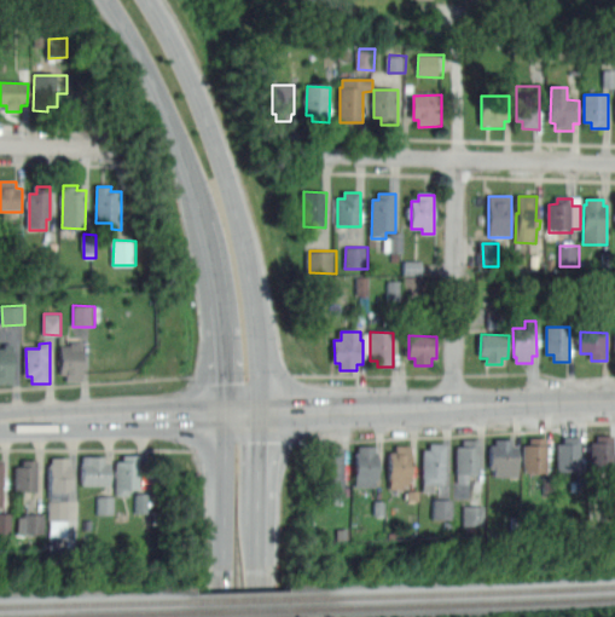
[(83,382),(68,382),(68,376),(62,376),(62,347),(70,347),(70,342),(83,342),(83,382)]
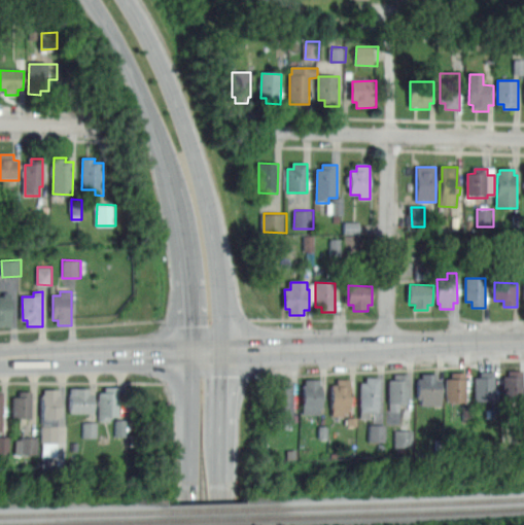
[(11,327),(0,327),(0,298),(4,298),(4,292),(12,292),(11,327)]
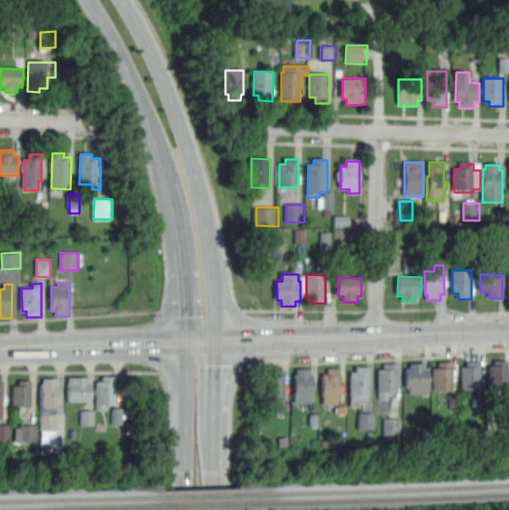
[(508,390),(490,390),(490,366),(495,366),(495,360),(508,360),(508,390)]
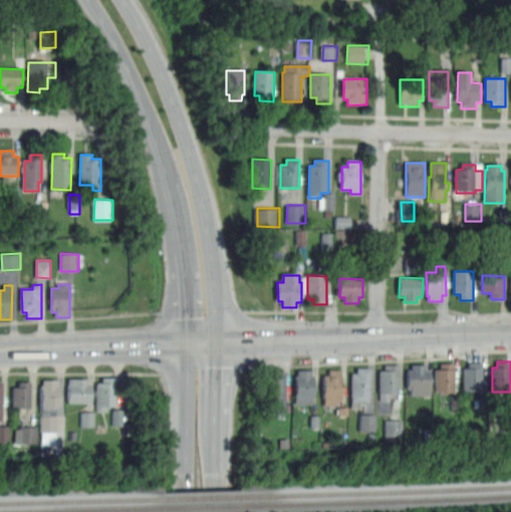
[(464,392),(464,368),(470,368),(469,363),(483,363),(483,392),(464,392)]
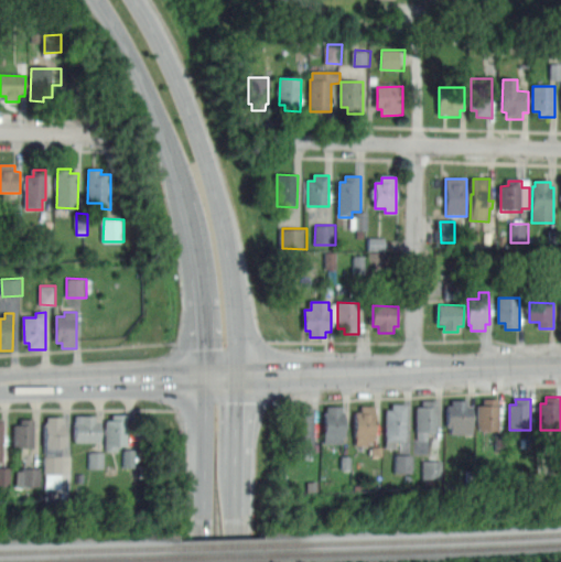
[(499,431),(478,432),(478,406),(484,406),(484,400),(499,400),(499,431)]
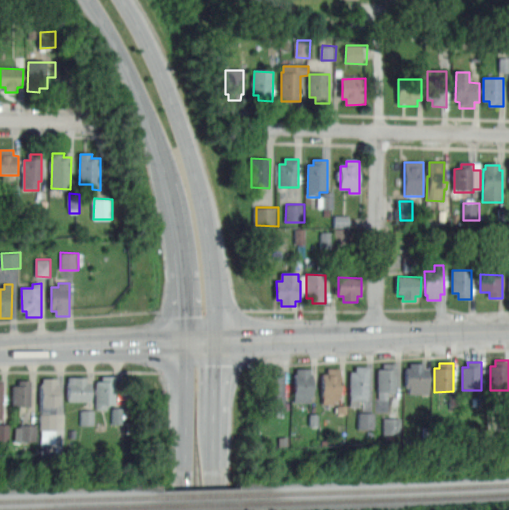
[(398,365),(398,394),(388,394),(388,401),(378,401),(378,369),(385,369),(385,365),(398,365)]
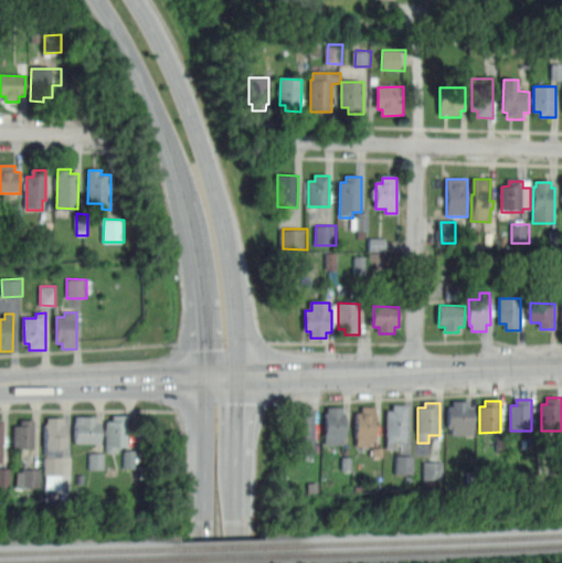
[(473,403),(473,407),(474,407),(474,428),(472,428),(472,436),(452,436),(452,428),(448,428),(448,407),(453,407),(453,403),(473,403)]
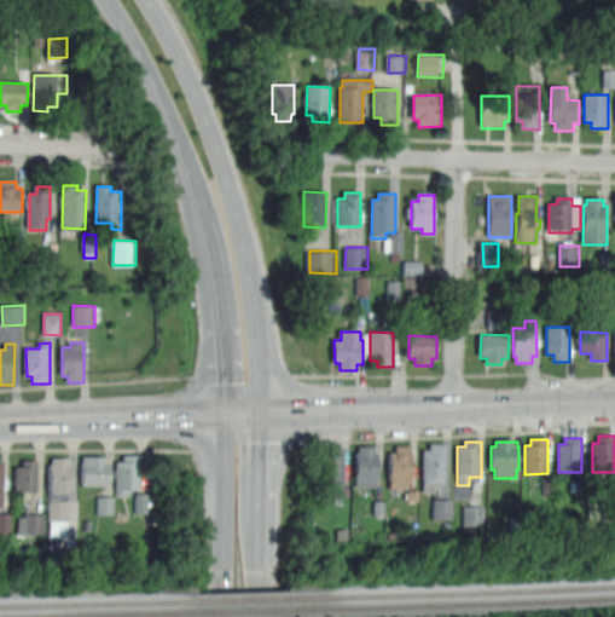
[(424,495),(424,450),(430,450),(430,444),(447,444),(448,480),(445,480),(445,486),(435,486),(435,495),(424,495)]
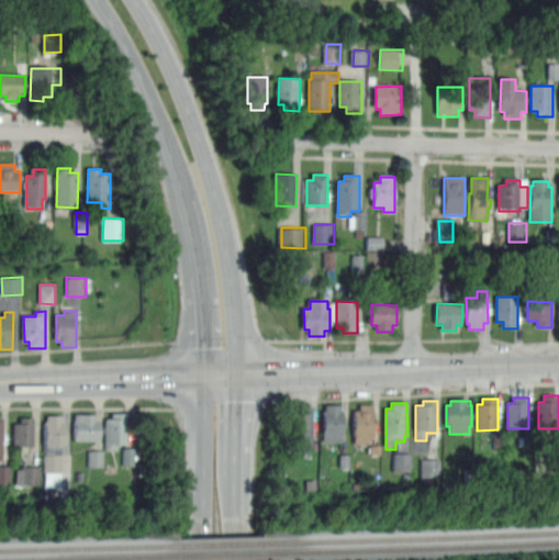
[(342,444),(323,444),(324,411),(326,411),(326,405),(345,405),(344,437),(342,437),(342,444)]
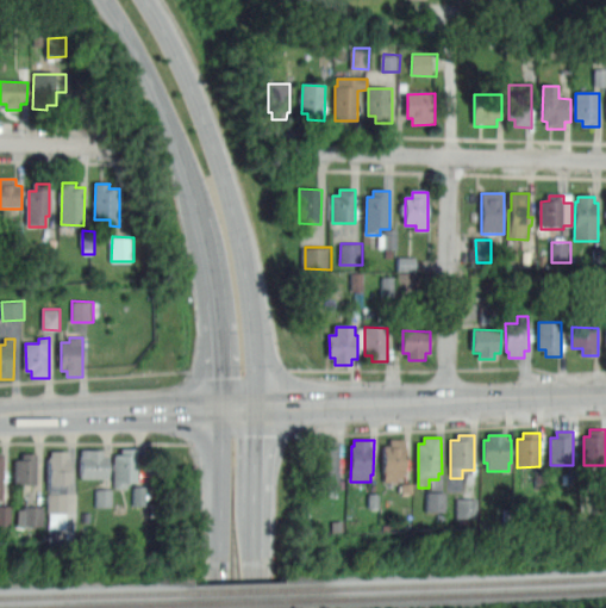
[(398,484),(385,483),(386,475),(385,475),(386,447),(392,447),(392,440),(407,441),(406,472),(404,471),(404,482),(398,481),(398,484)]
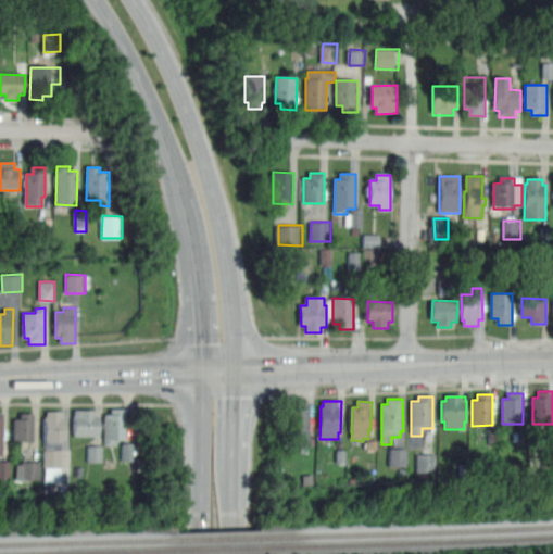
[(310,448),(289,448),(289,407),(296,408),(296,403),(311,403),(310,448)]
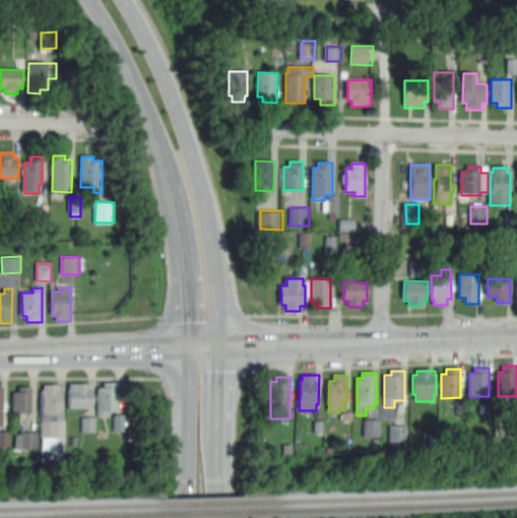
[(110,416),(99,416),(99,388),(104,387),(104,382),(118,382),(119,412),(110,412),(110,416)]
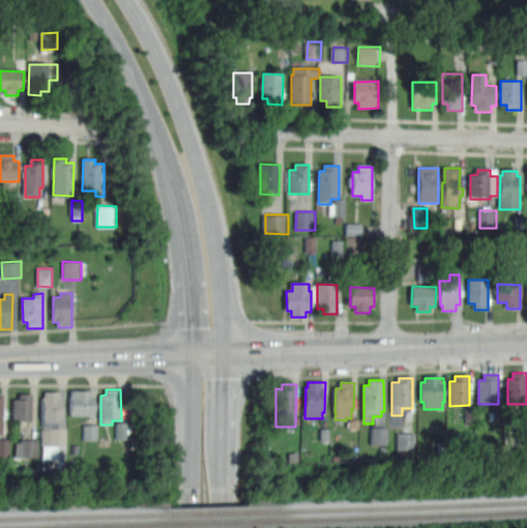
[(94,416),(70,416),(71,391),(91,391),(91,397),(95,397),(94,416)]
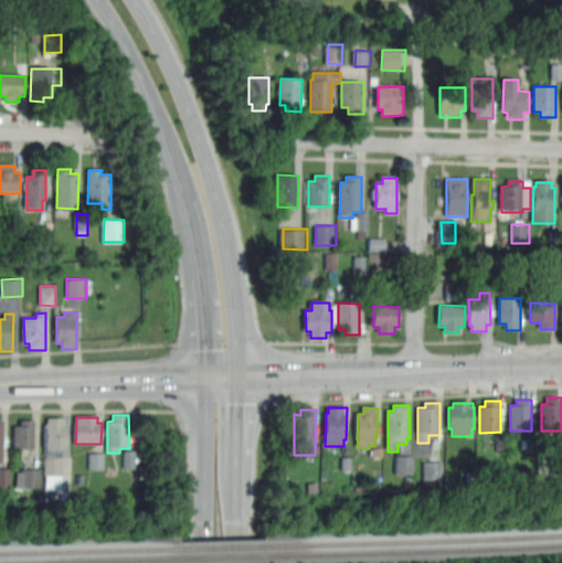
[(63,418),(63,423),(65,423),(65,450),(62,450),(62,475),(45,475),(45,458),(56,458),(56,457),(45,457),(45,424),(48,424),(48,418),(63,418)]
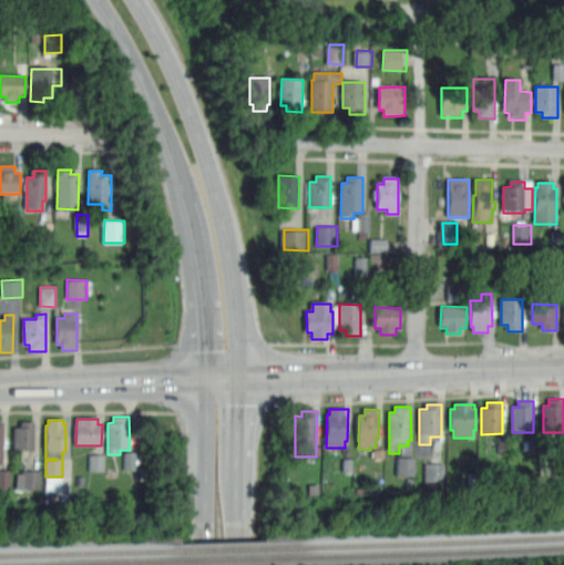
[(34,452),(14,452),(16,428),(21,429),(21,422),(34,422),(34,452)]
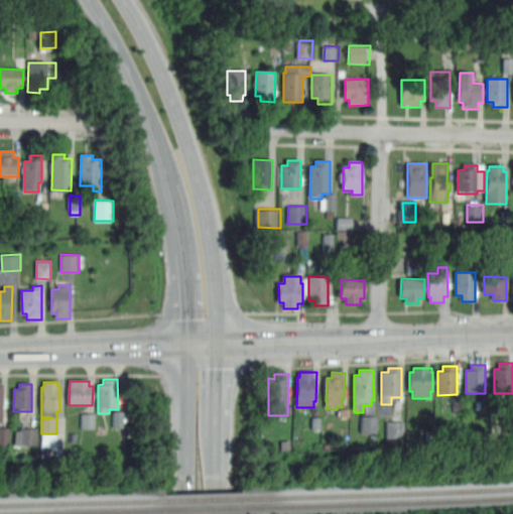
[(114,427),(128,427),(128,421),(128,411),(115,411),(114,427)]
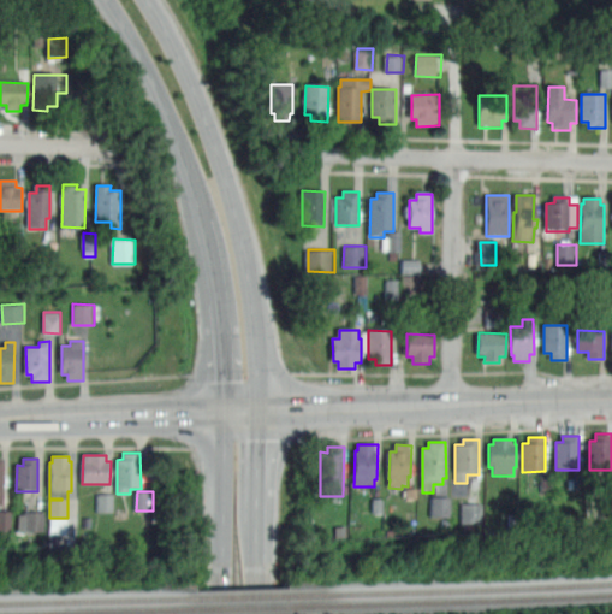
[(99,512),(117,512),(117,494),(99,494),(99,512)]
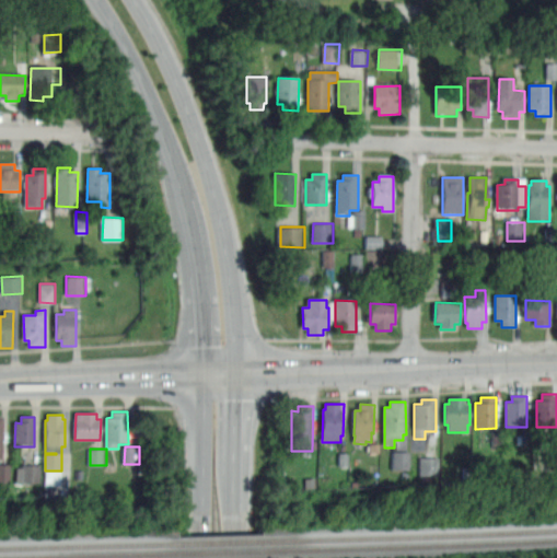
[(393,469),(413,471),(413,452),(394,452),(393,469)]
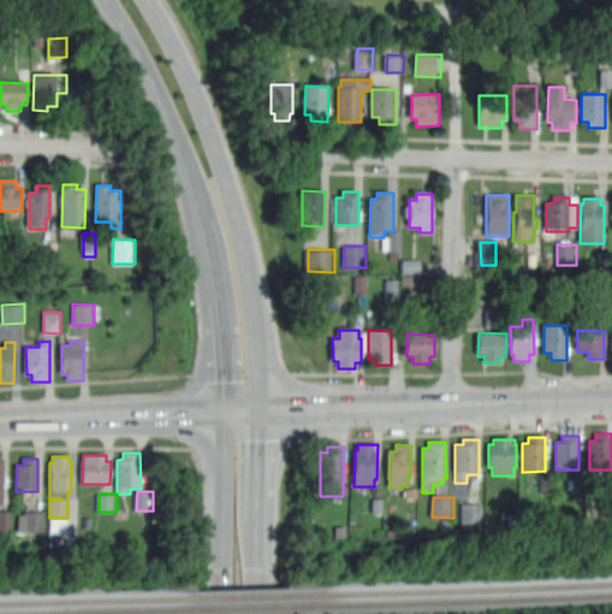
[(481,524),(481,502),(463,502),(462,524),(481,524)]
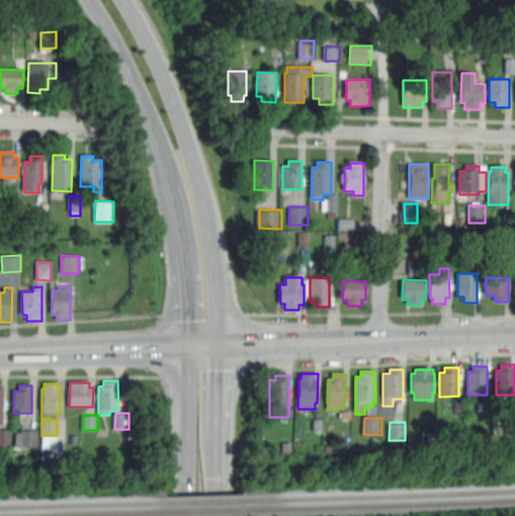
[(11,430),(0,429),(0,444),(9,446),(11,430)]
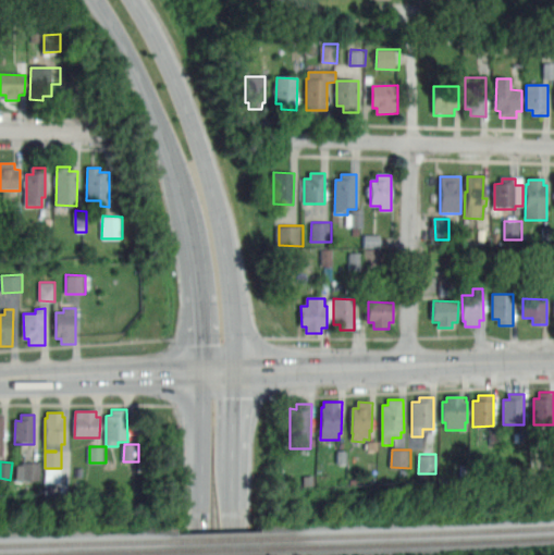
[(19,481),(42,481),(41,463),(19,463),(19,481)]
